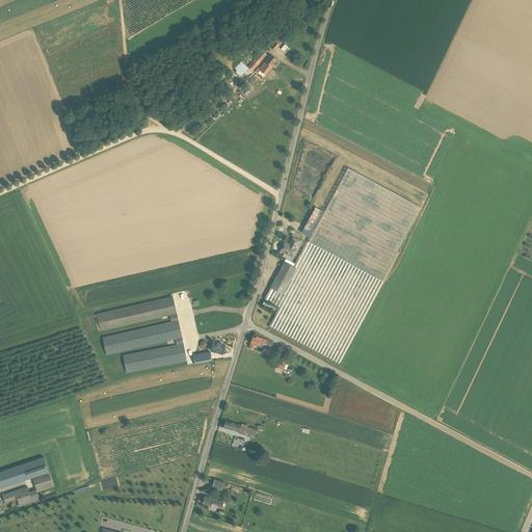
[(285,44),(278,52),(282,54),(288,46),(285,44)]
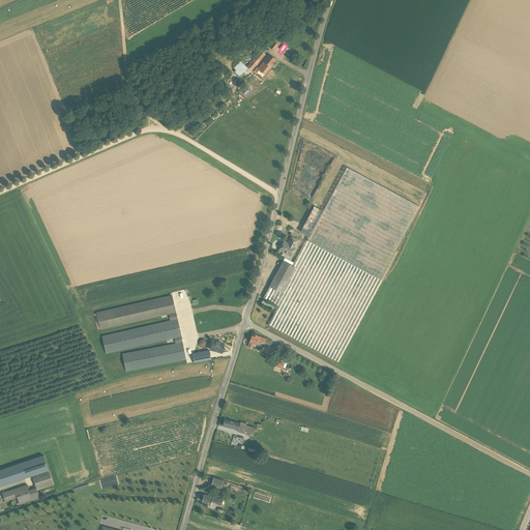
[(257,65),(256,64),(258,61),(265,54),(261,51),(255,58),(247,66),(248,66),(241,74),(245,78),(253,69),(257,65)]
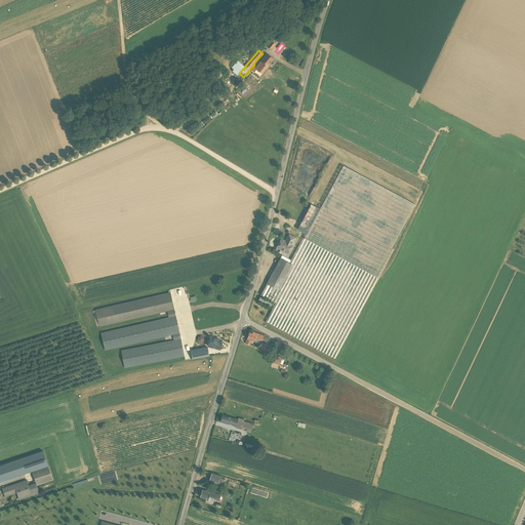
[(267,53),(255,68),(254,67),(251,71),(254,73),(256,70),(261,74),(274,58),(267,53)]
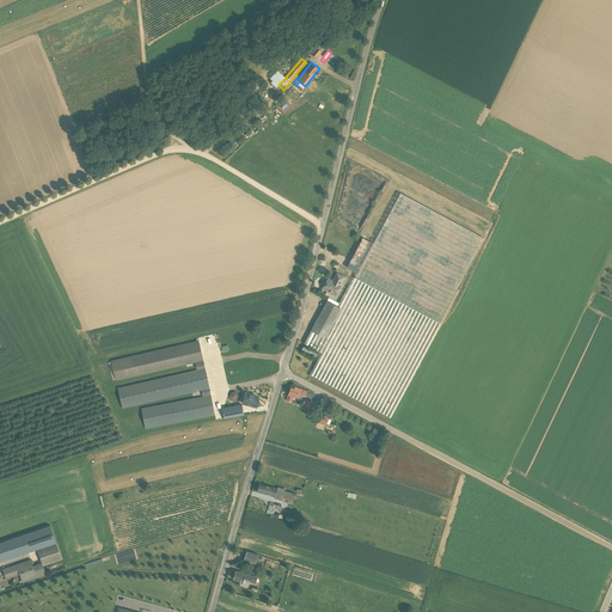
[(344,277),(337,274),(332,281),(328,279),(323,288),(336,295),(341,286),(340,286),(344,277)]
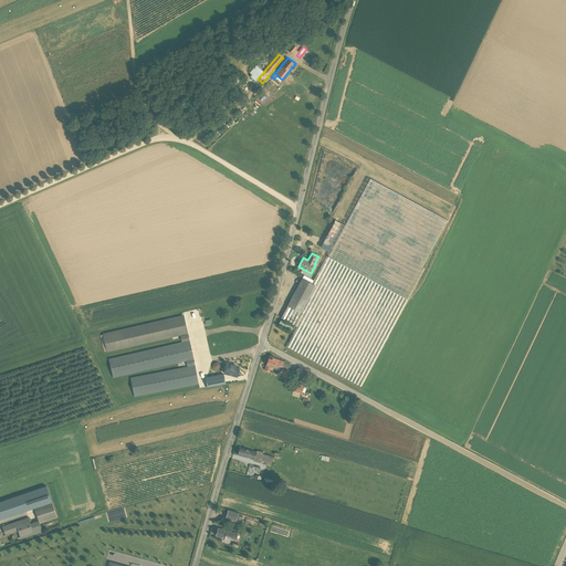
[(185,315),(103,334),(107,353),(180,335),(182,343),(109,359),(114,377),(186,362),(187,367),(130,378),(134,396),(199,384),(190,341),(185,315)]
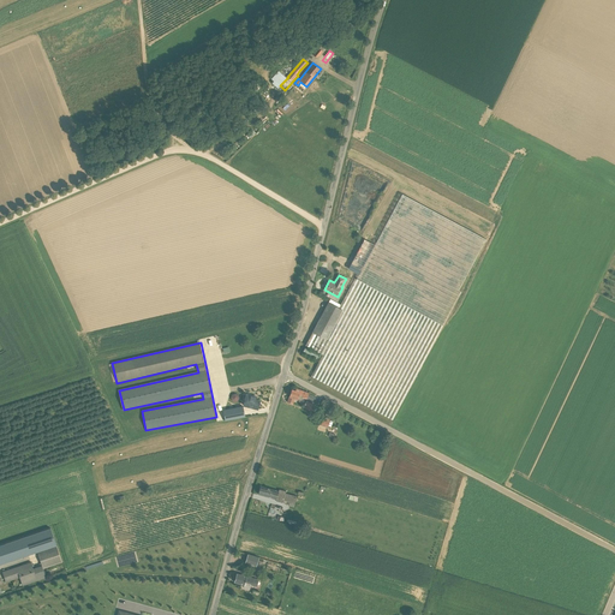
[(315,396),(309,393),(300,390),(297,388),(296,390),(292,389),(290,396),(288,402),(293,404),(294,398),(302,400),(303,396),(308,398),(314,400),(315,396)]
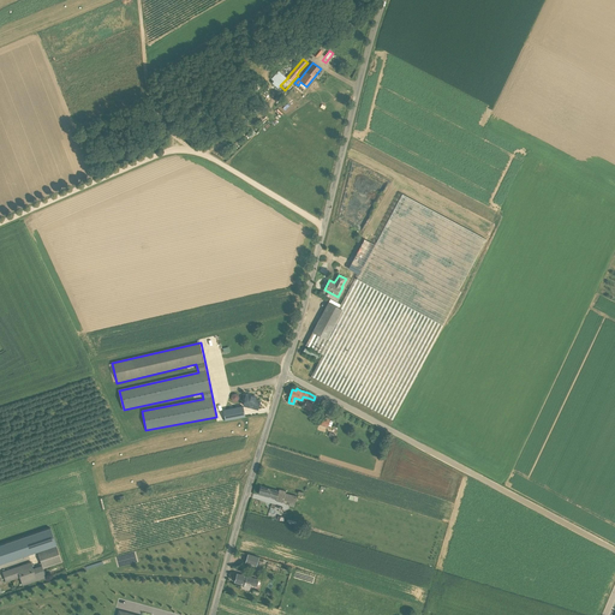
[(260,401),(256,400),(256,396),(246,394),(244,405),(258,408),(260,401)]
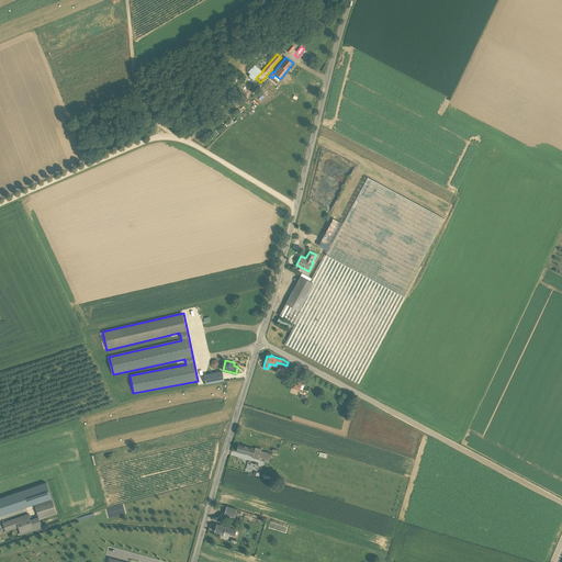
[(290,372),(285,369),(280,367),(278,372),(283,374),(288,377),(290,372)]
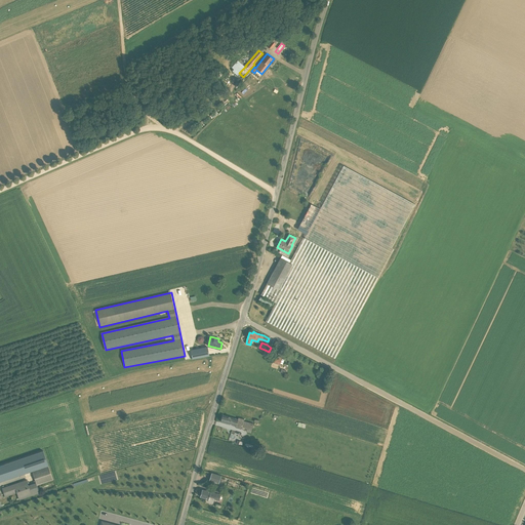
[(207,347),(203,348),(191,351),(192,359),(204,357),(209,356),(207,347)]
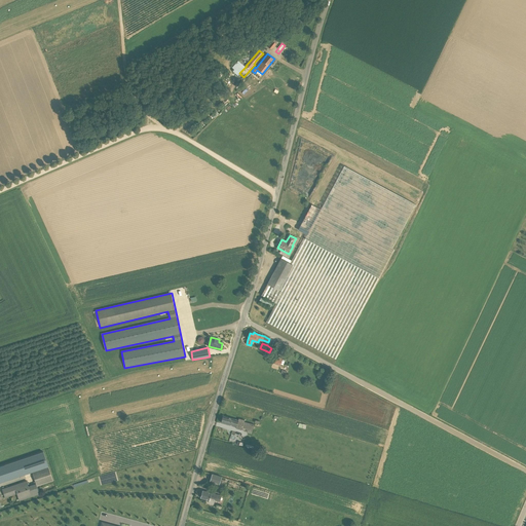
[(277,357),(276,359),(274,364),(280,366),(280,364),(284,365),(286,360),(277,357)]
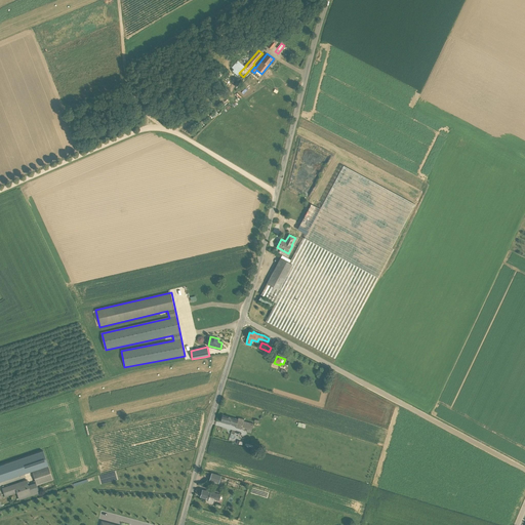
[(242,420),(238,419),(223,415),(220,421),(239,427),(240,422),(242,423),(242,420)]
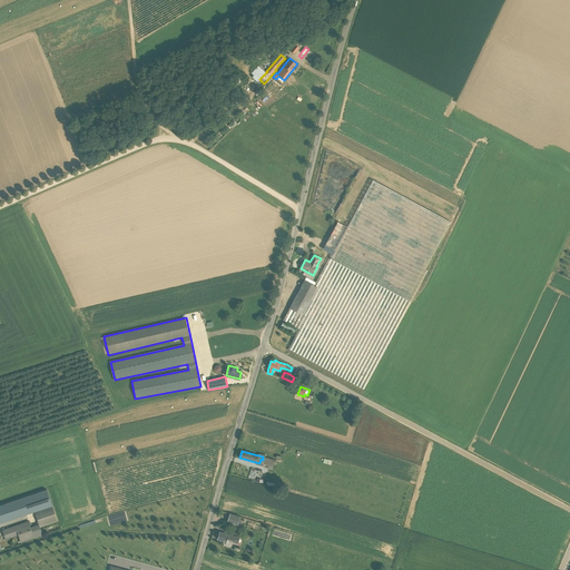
[(0,504),(0,523),(52,505),(48,491),(47,489),(0,504)]
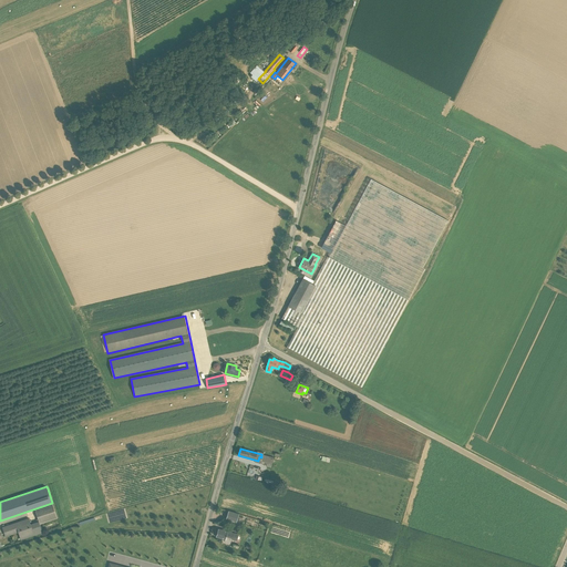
[(58,518),(52,504),(35,509),(39,521),(31,524),(29,518),(2,527),(6,537),(19,533),(21,539),(42,533),(40,524),(58,518)]
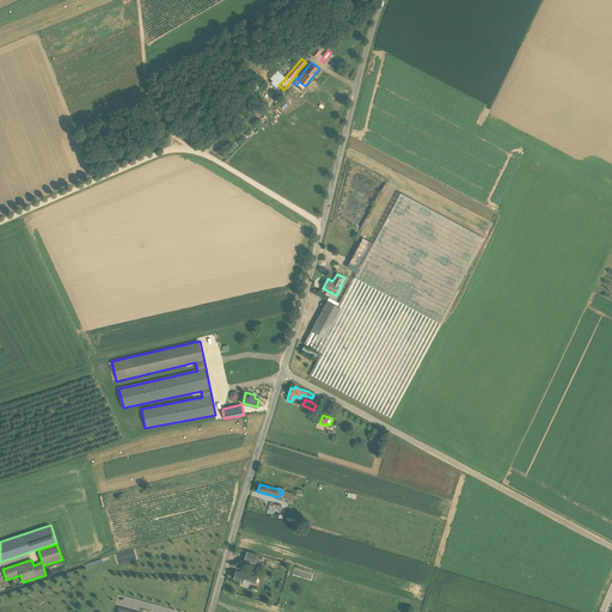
[(258,555),(246,551),(244,561),(256,564),(258,555)]
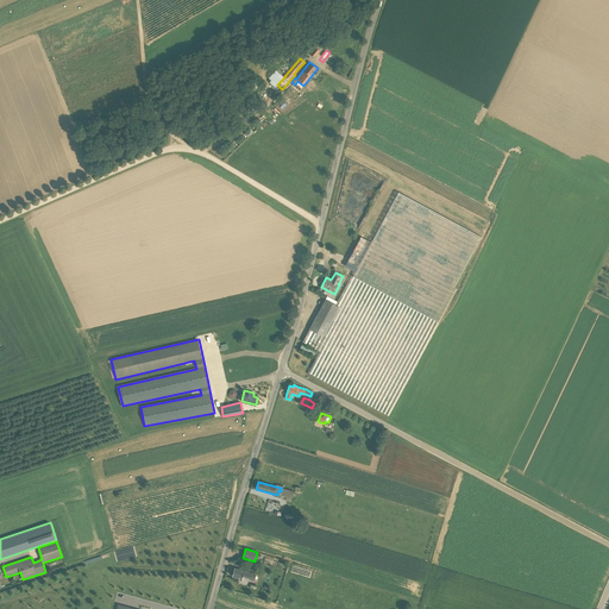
[(112,552),(113,560),(127,557),(125,550),(112,552)]
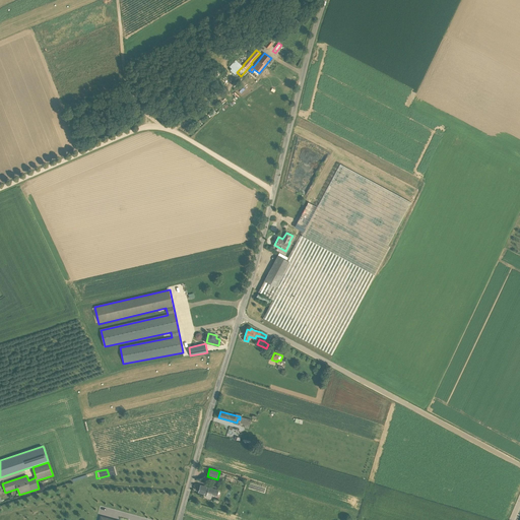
[(218,491),(209,488),(200,484),(198,492),(206,495),(205,497),(211,499),(212,495),(217,496),(218,491)]
